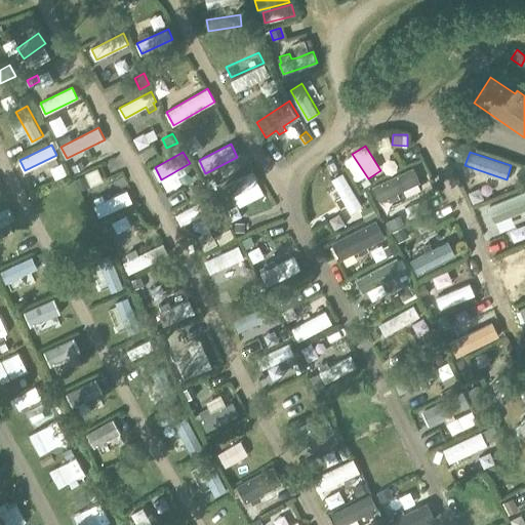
[(75,171),(84,166),(81,160),(73,165),(75,171)]
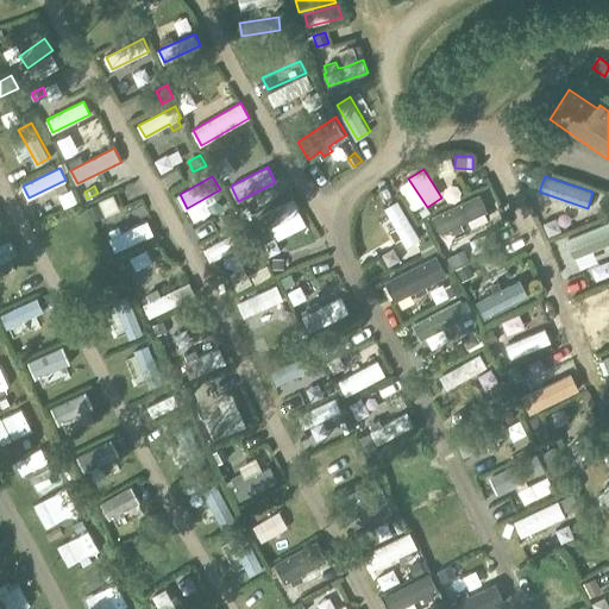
[(400,232),(413,224),(390,186),(377,193),(400,232)]
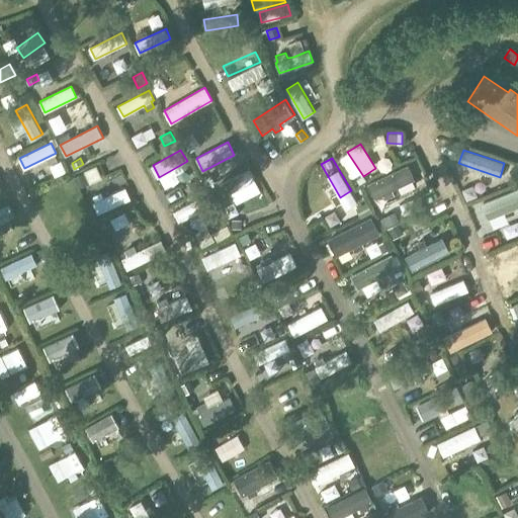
[(409,164),(369,183),(375,196),(383,192),(385,197),(395,192),(393,188),(415,177),(409,164)]
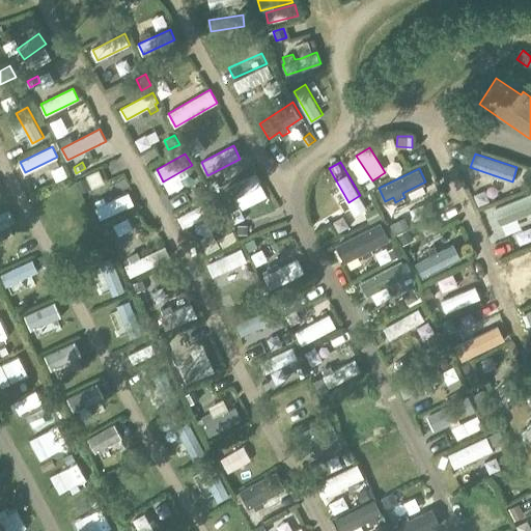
[(261,186),(255,174),(225,190),(230,201),(261,186)]
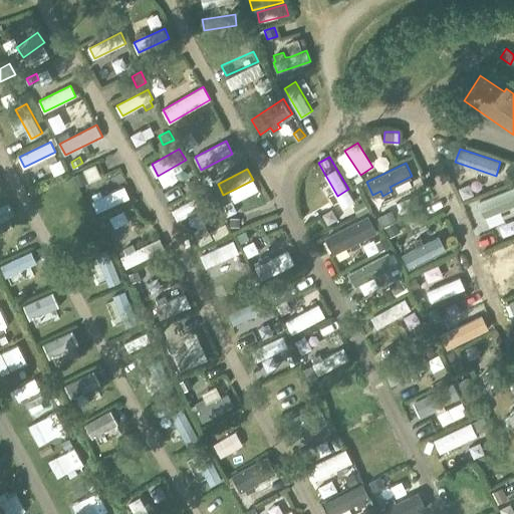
[(73,176),(77,185),(89,180),(84,171),(73,176)]
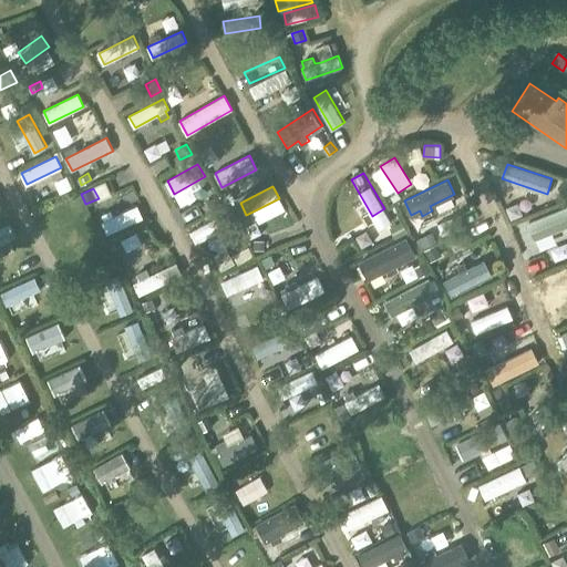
[(218,194),(206,200),(212,210),(224,204),(218,194)]
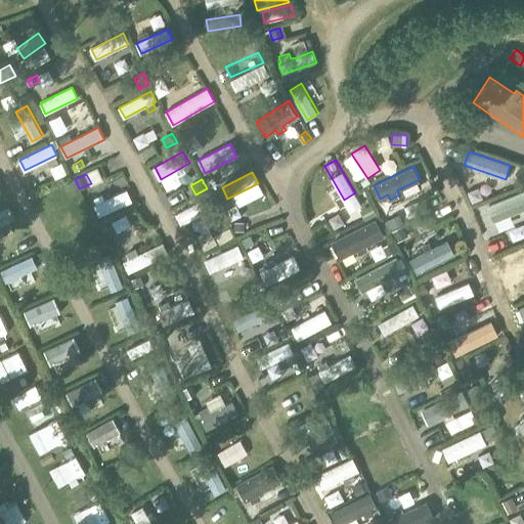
[(94,205),(99,216),(132,201),(127,189),(94,205)]
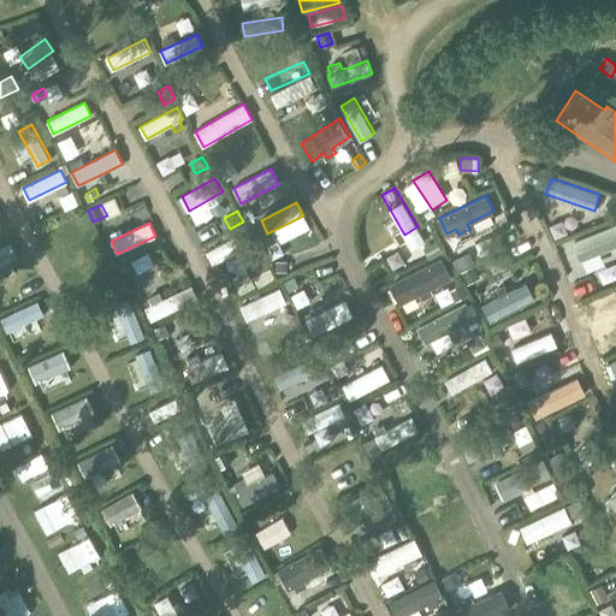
[(615,246),(615,224),(574,241),(582,259),(615,246)]
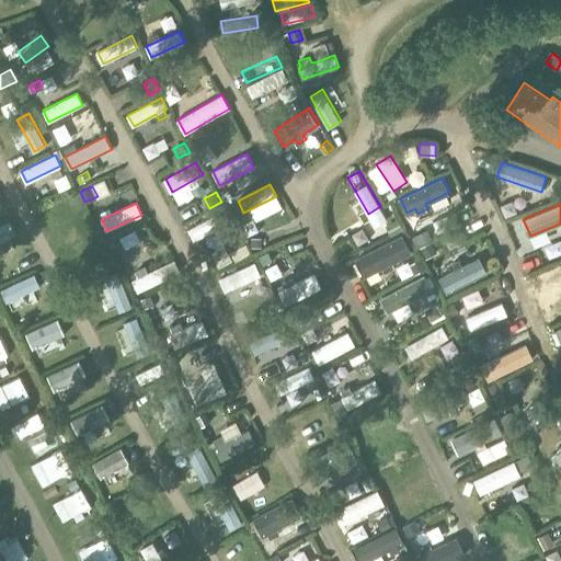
[(214,230),(217,236),(225,231),(221,225),(226,222),(219,212),(192,227),(198,238),(214,230)]
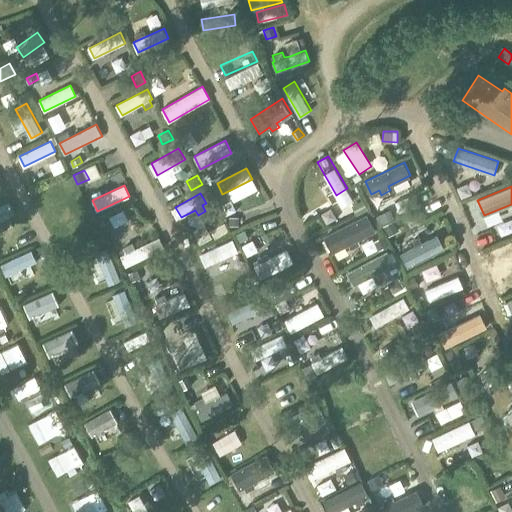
[(0,206),(0,222),(14,214),(7,202),(0,206)]
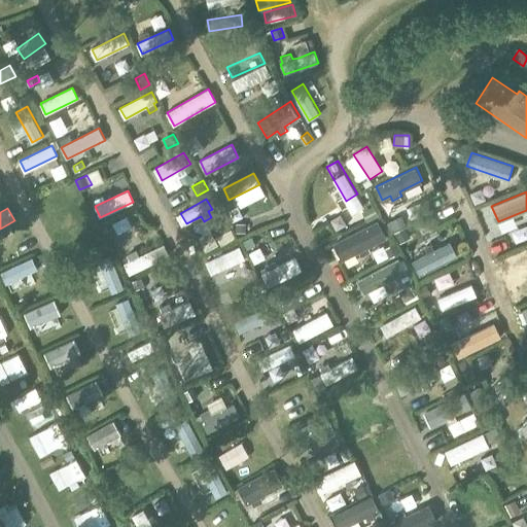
[(124,209),(111,213),(115,226),(128,222),(124,209)]
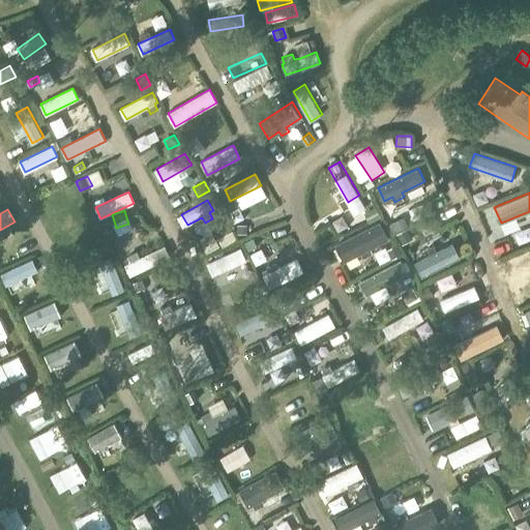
[(396,230),(408,224),(403,215),(392,222),(396,230)]
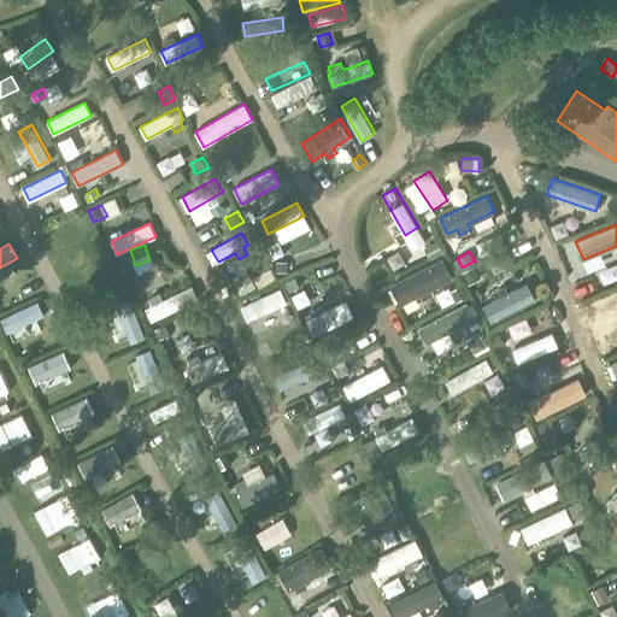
[(401,304),(421,294),(423,299),(434,294),(430,288),(452,277),(441,257),(392,283),(401,304)]
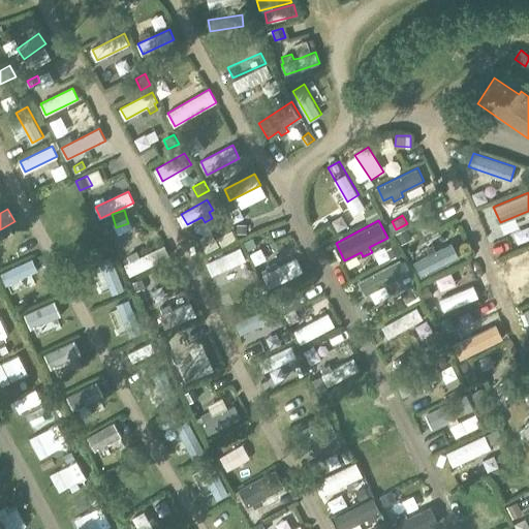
[(237,231),(246,232),(247,224),(237,223),(237,231)]
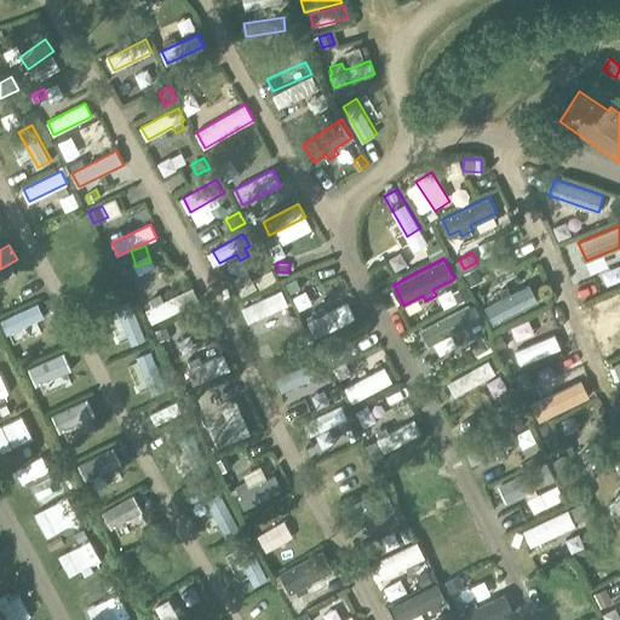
[(0,274),(0,292),(29,277),(22,263),(0,274)]
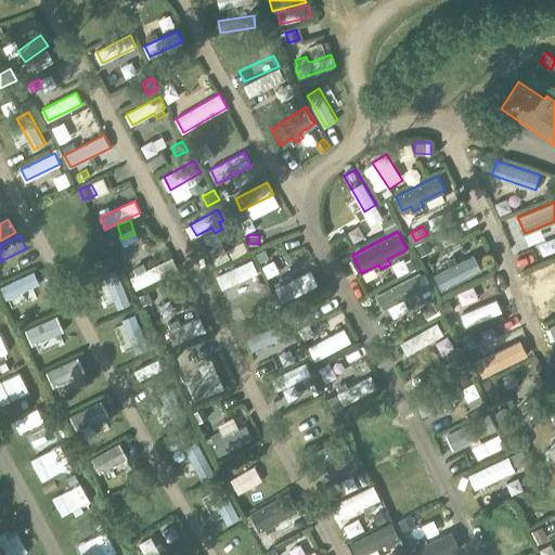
[(427,239),(416,245),(422,255),(433,249),(427,239)]
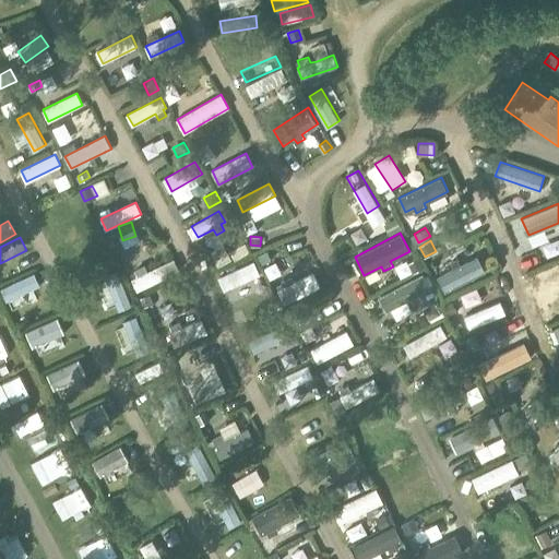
[(245,242),(229,251),(235,260),(249,252),(245,242)]
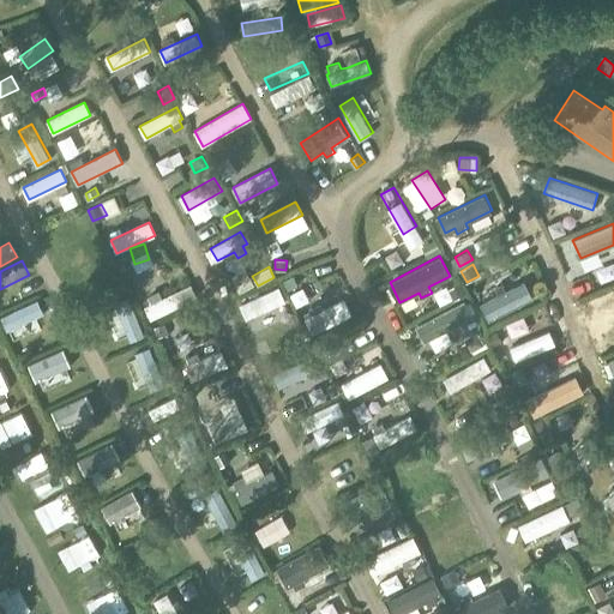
[(294,274),(284,280),(289,289),(299,283),(294,274)]
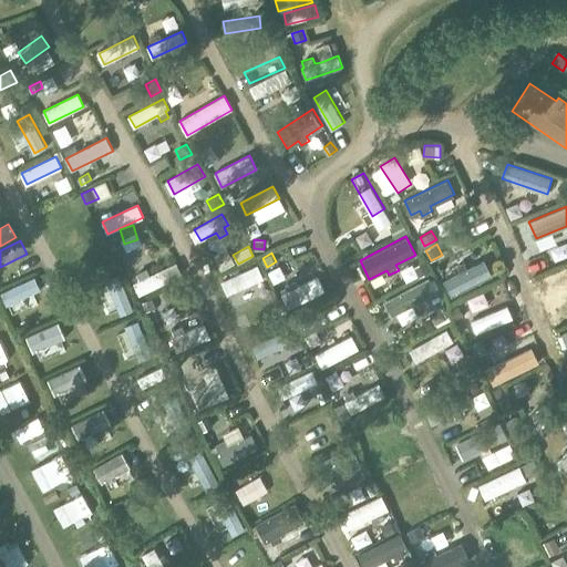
[(110,254),(75,271),(81,282),(115,265),(110,254)]
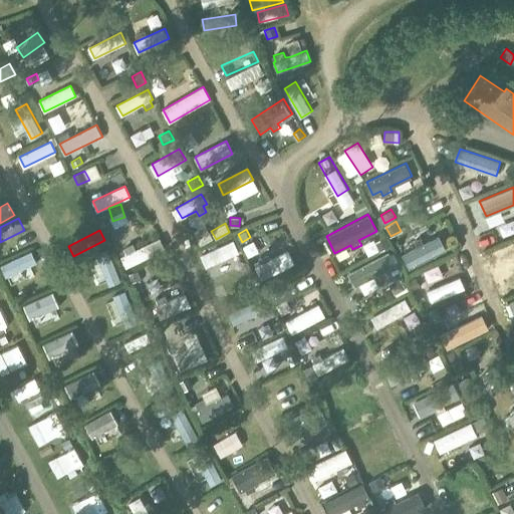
[(403,255),(410,267),(445,249),(439,236),(424,243),(421,237),(415,240),(418,247),(403,255)]
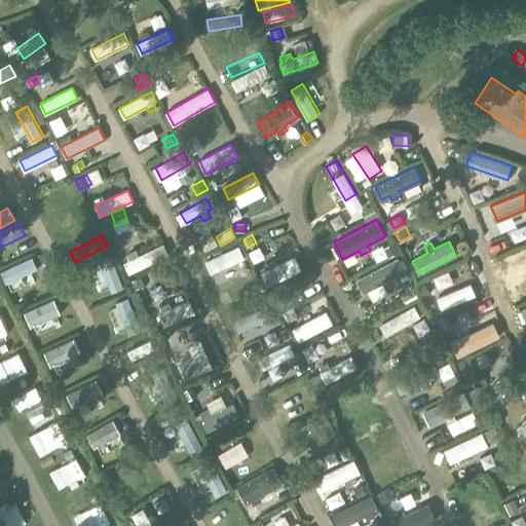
[(399,251),(395,242),(385,248),(389,256),(399,251)]
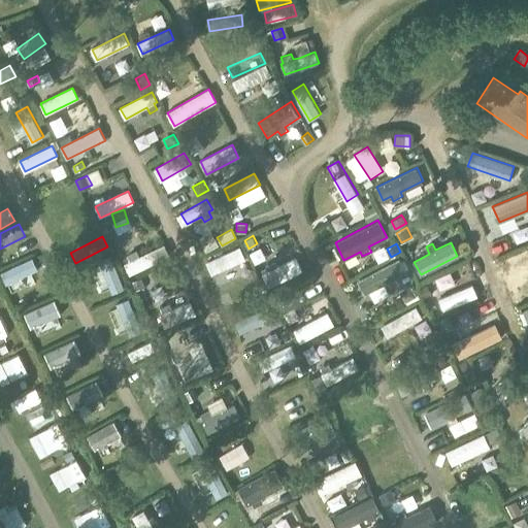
[(130,260),(125,262),(130,273),(165,257),(159,245),(139,255),(136,249),(127,254),(130,260)]
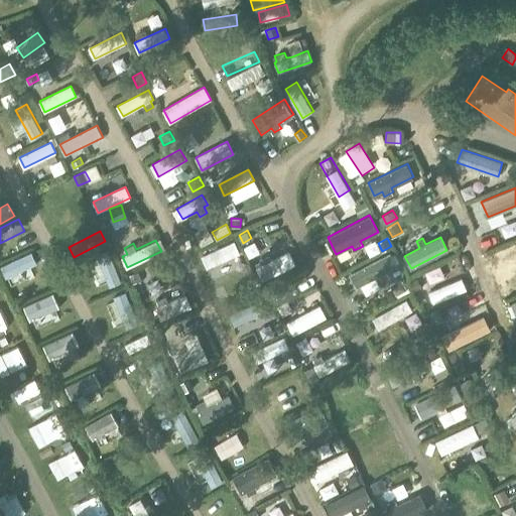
[(236,241),(203,256),(208,268),(241,253),(236,241)]
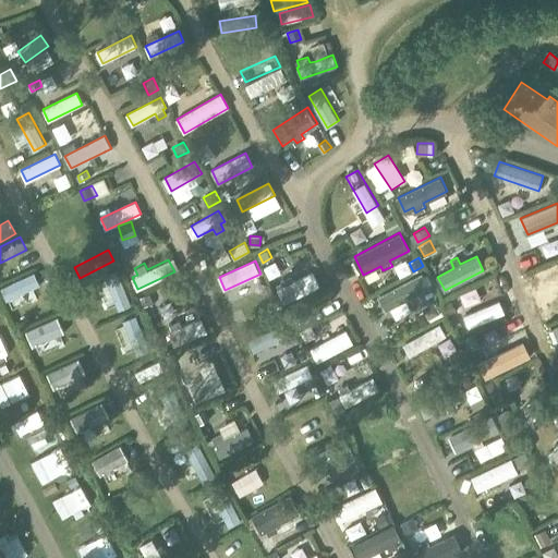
[(557,265),(536,275),(543,291),(557,284),(557,265)]
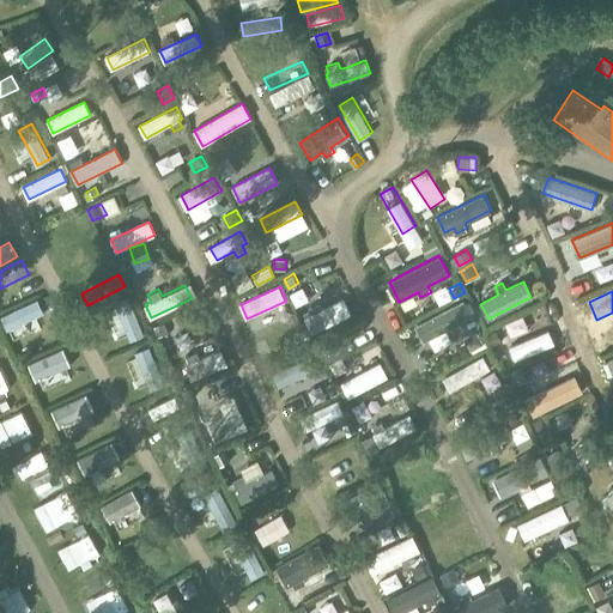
[(0,315),(7,329),(43,313),(37,298),(0,315)]
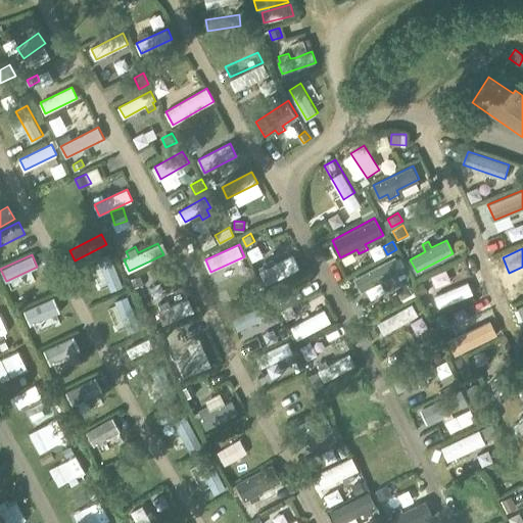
[(110,254),(99,259),(111,290),(123,285),(110,254)]
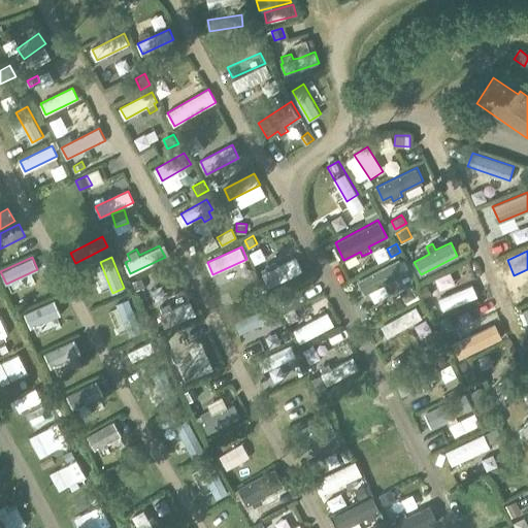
[(302,270),(296,257),(262,273),(268,286),(302,270)]
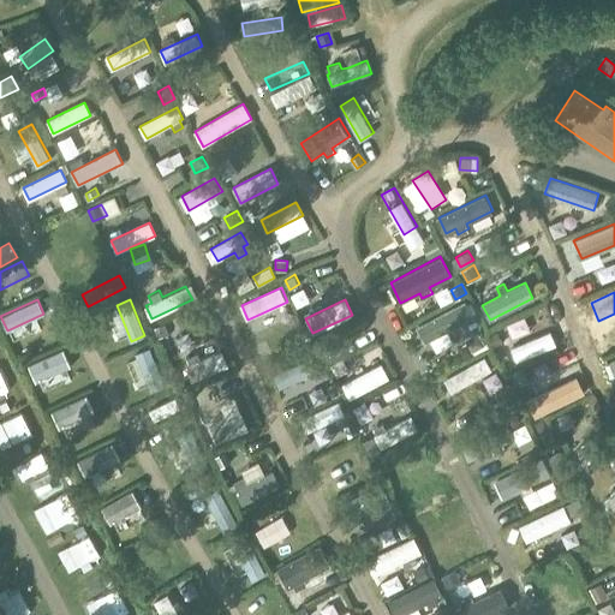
[(460,323),(473,316),(465,302),(418,327),(427,341),(430,339),(447,330),(453,327),(455,333),(464,329),(460,323)]
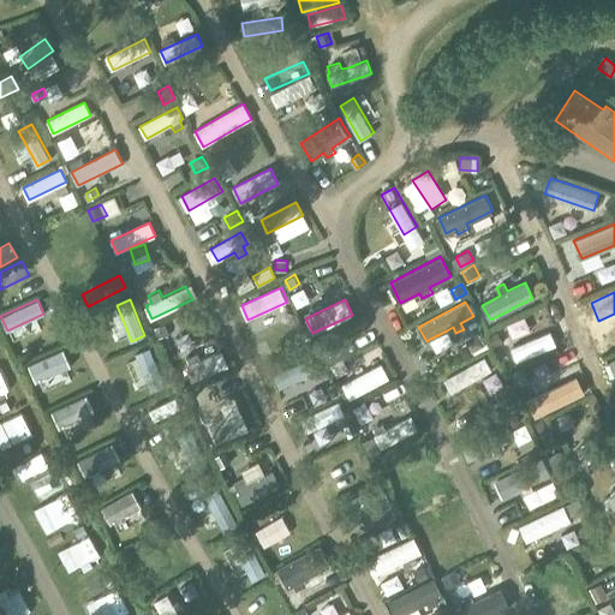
[(168,333),(163,324),(155,329),(159,338),(168,333)]
